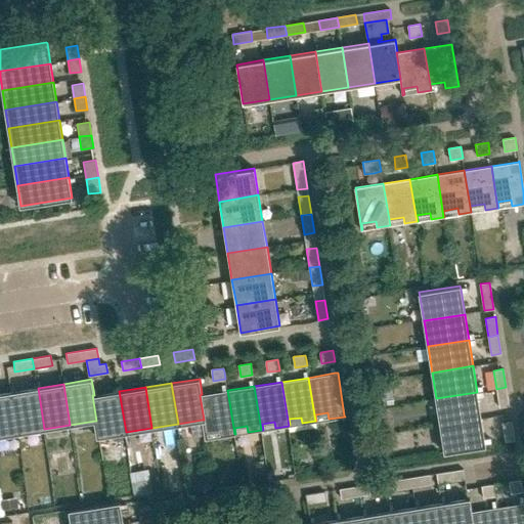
[(506,387),(496,389),(499,407),(509,406),(506,387)]
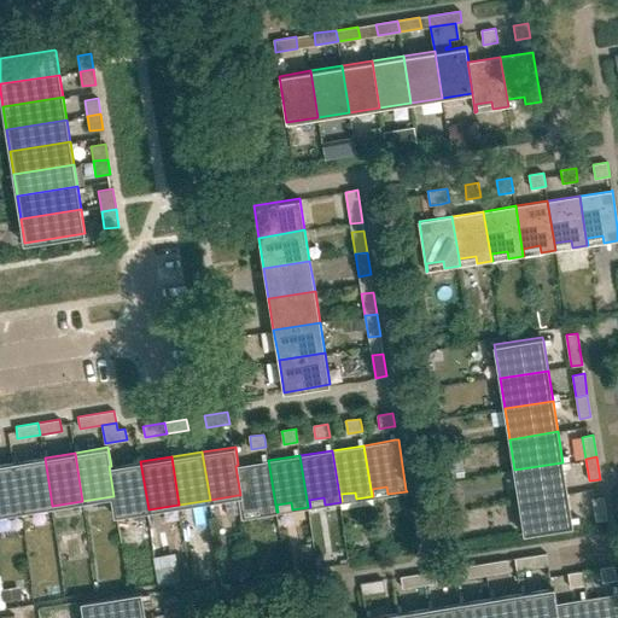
[(45,458),(13,462),(22,511),(52,506),(45,458)]
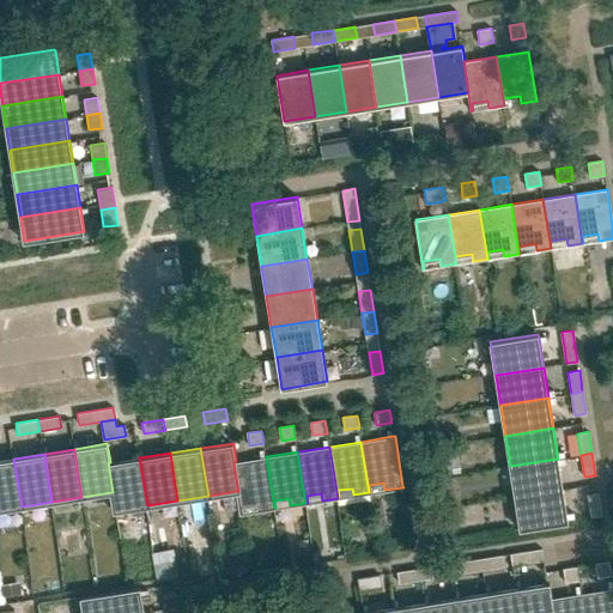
[(236,461),(234,462),(238,491),(236,491),(240,514),(243,513),(242,505),(258,503),(258,510),(274,508),(266,456),(236,461)]
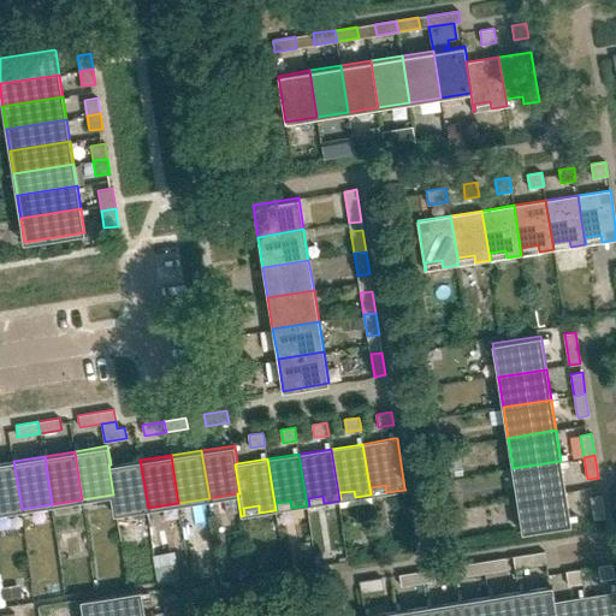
[(111,465),(108,465),(113,495),(112,495),(114,514),(148,508),(140,460),(111,465)]
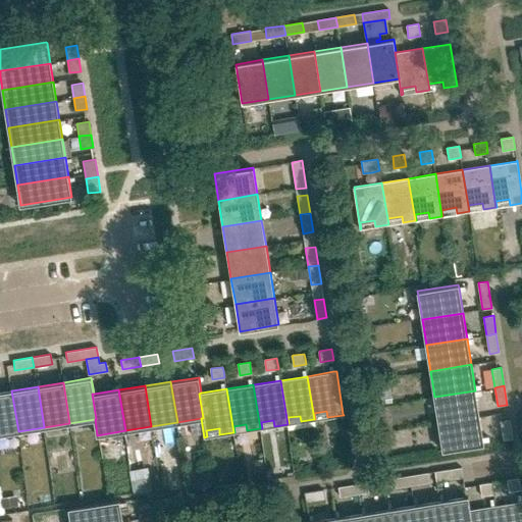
[(0,392),(0,433),(18,431),(11,390),(0,392)]
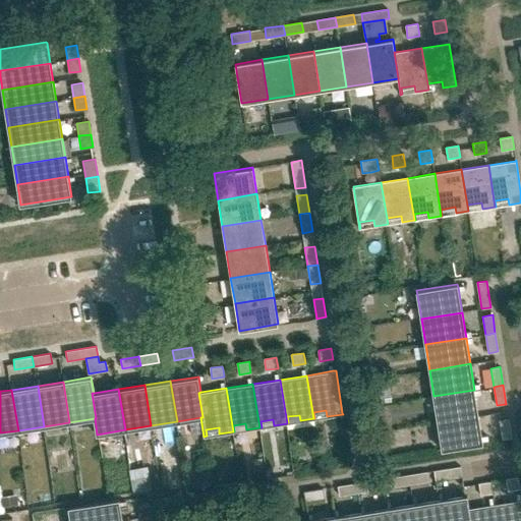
[(474,390),(433,396),(438,422),(478,415),(474,390)]
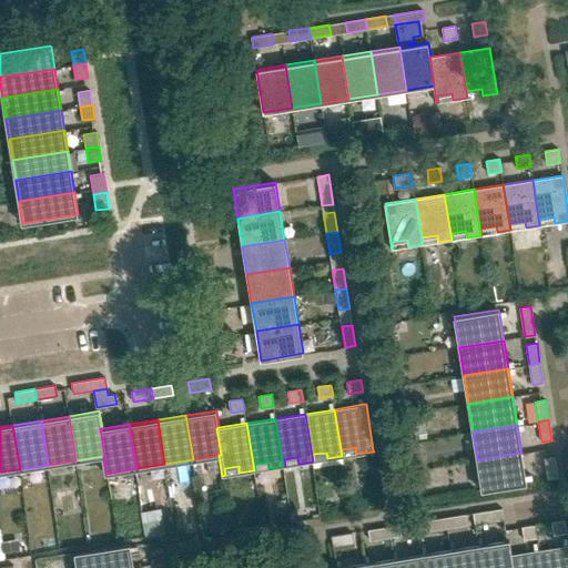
[(521,453),(477,460),(482,489),(482,490),(526,484),(526,483),(521,453)]
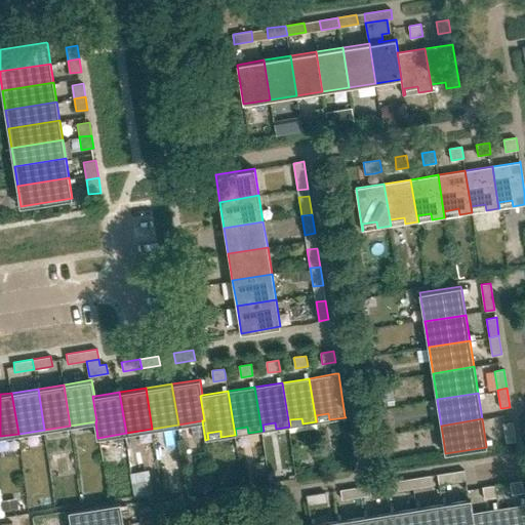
[(506,442),(515,441),(513,421),(502,423),(506,442)]
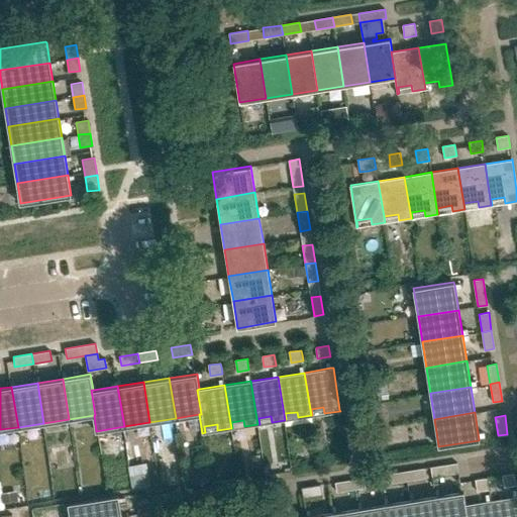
[(432,477),(458,473),(456,462),(430,468),(432,477)]
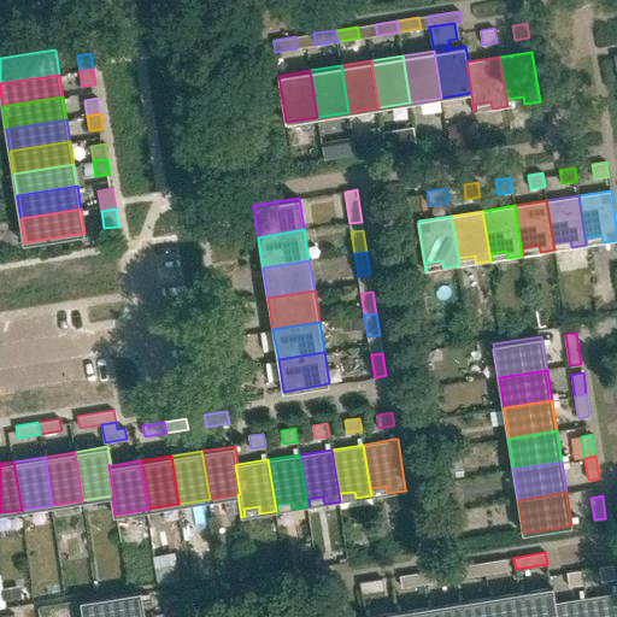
[(482,563),(485,574),(506,570),(504,559),(482,563)]
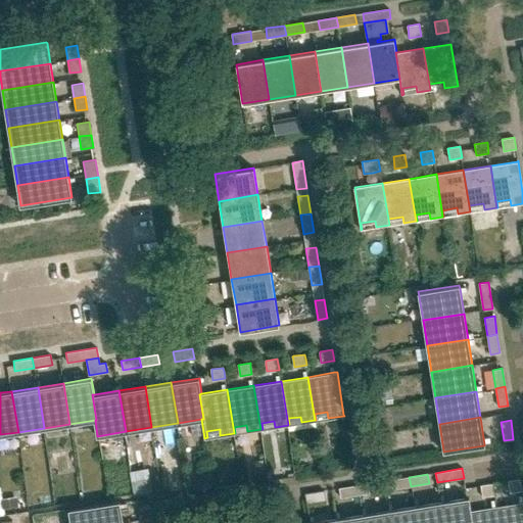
[(149,477),(131,481),(134,494),(152,491),(149,477)]
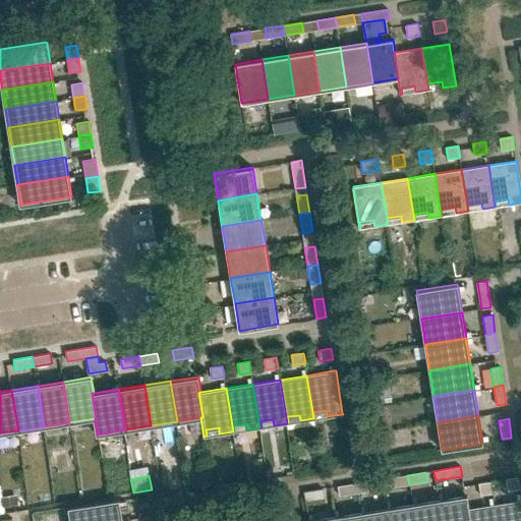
[(391,487),(409,484),(407,475),(389,478),(391,487)]
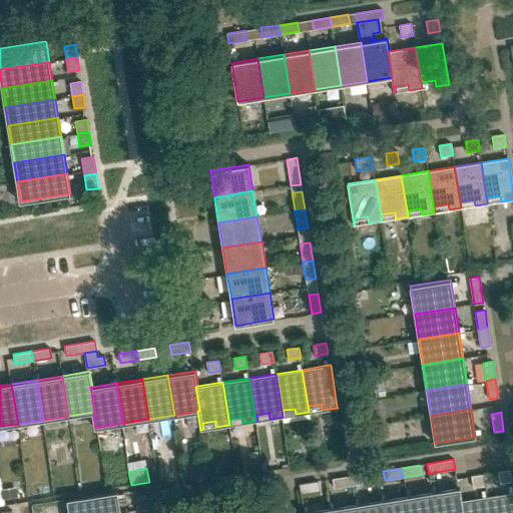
[(500,483),(512,481),(510,470),(498,472),(500,483)]
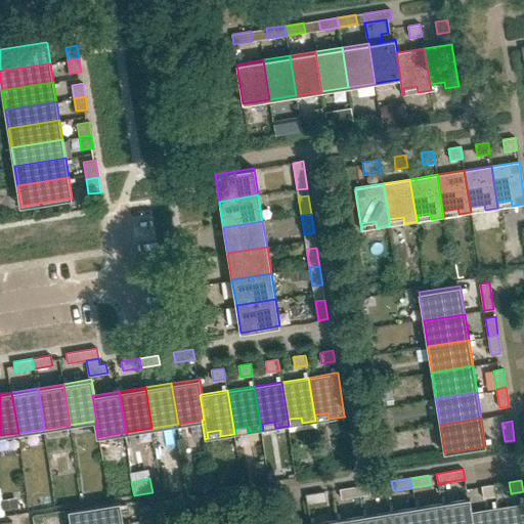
[(358,486),(359,495),(378,492),(377,483),(358,486)]
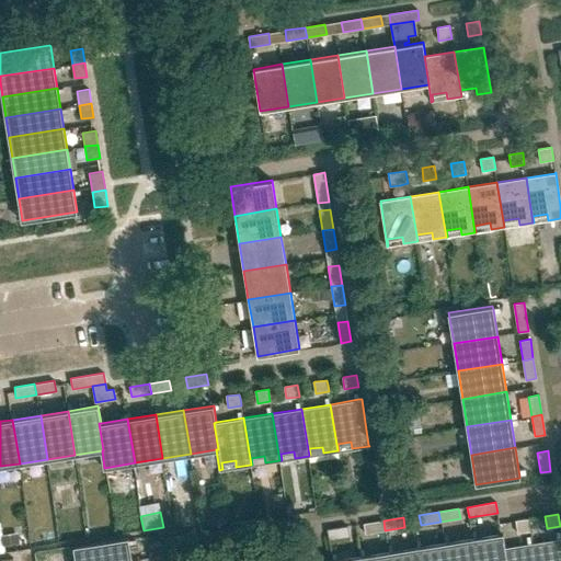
[(517,534),(529,531),(528,518),(515,521),(517,534)]
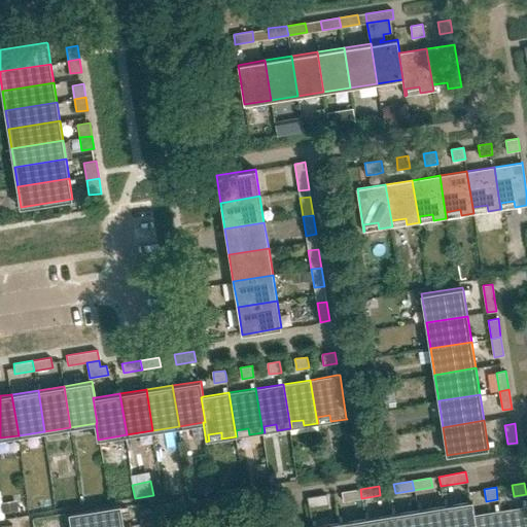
[(343,501),(361,498),(360,489),(342,492),(343,501)]
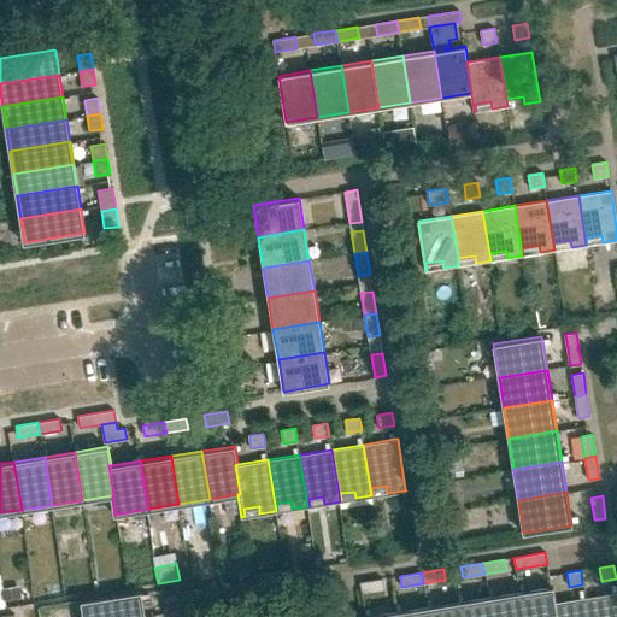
[(362,593),(383,591),(382,579),(360,582),(362,593)]
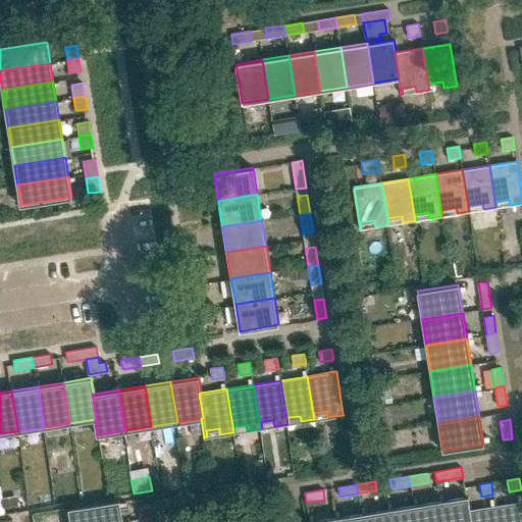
[(468,497),(439,501),(442,521),(470,521),(468,510),(470,510),(468,497)]
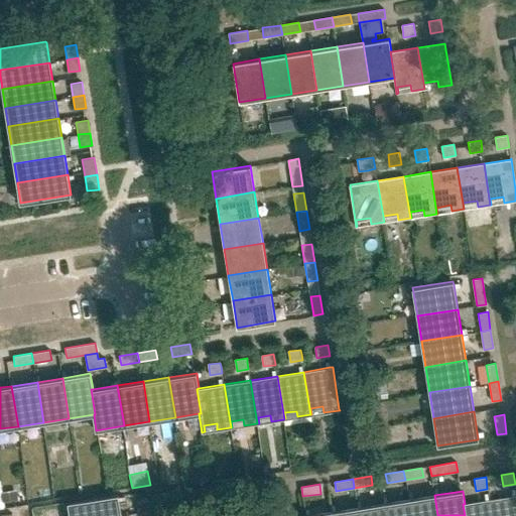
[(69,503),(68,503),(69,504),(70,515),(116,515),(121,515),(118,496),(118,495),(69,503)]
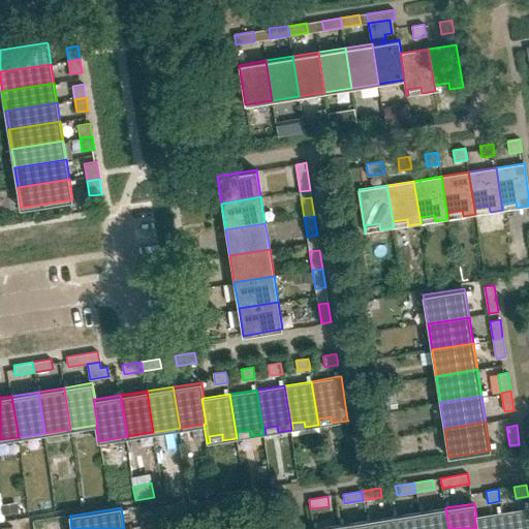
[(448,528),(445,507),(419,511),(422,528),(448,528)]
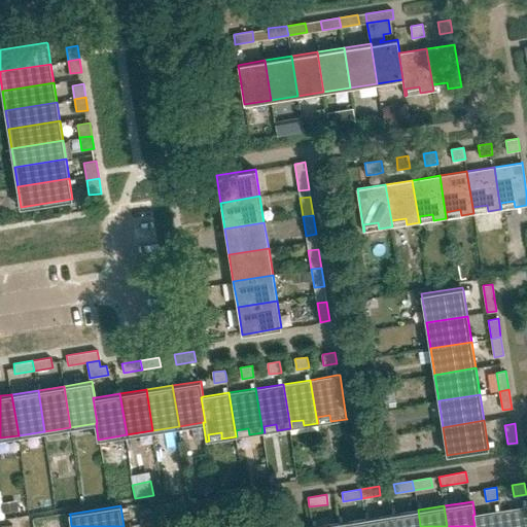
[(526,526),(526,505),(500,511),(502,526),(526,526)]
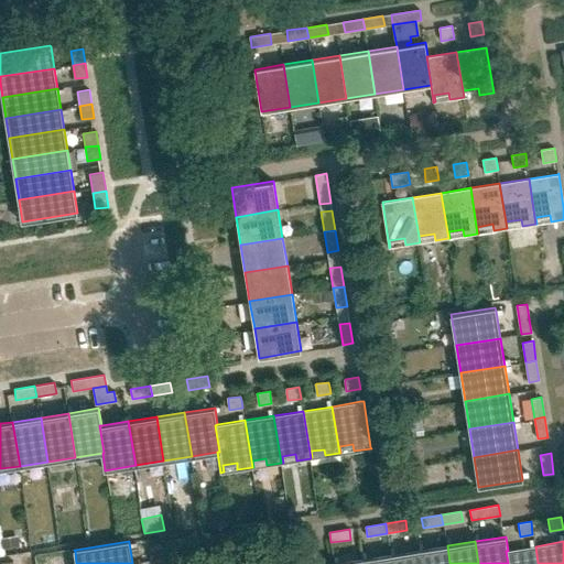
[(151,560),(164,557),(162,544),(149,545),(151,560)]
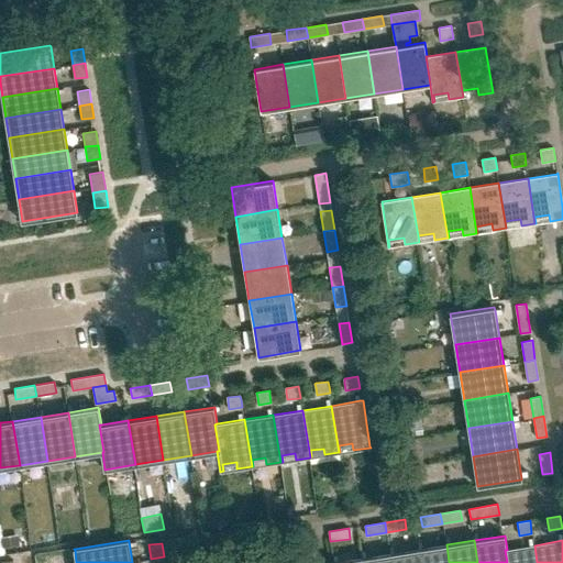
[(449,562),(446,544),(418,549),(420,562),(449,562)]
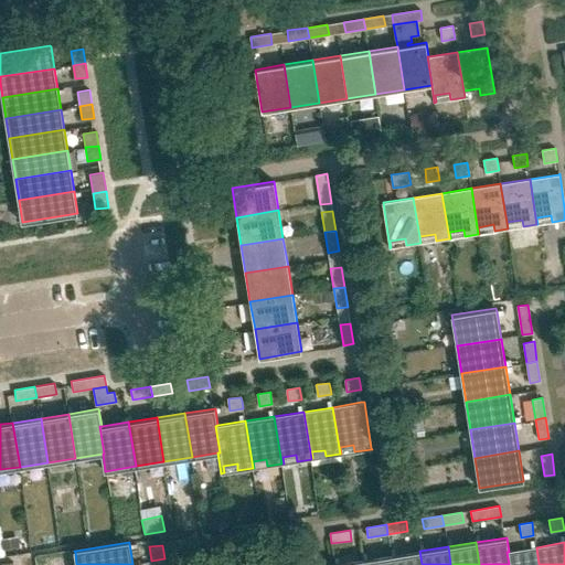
[(509,552),(507,552),(509,564),(539,564),(536,547),(509,552)]
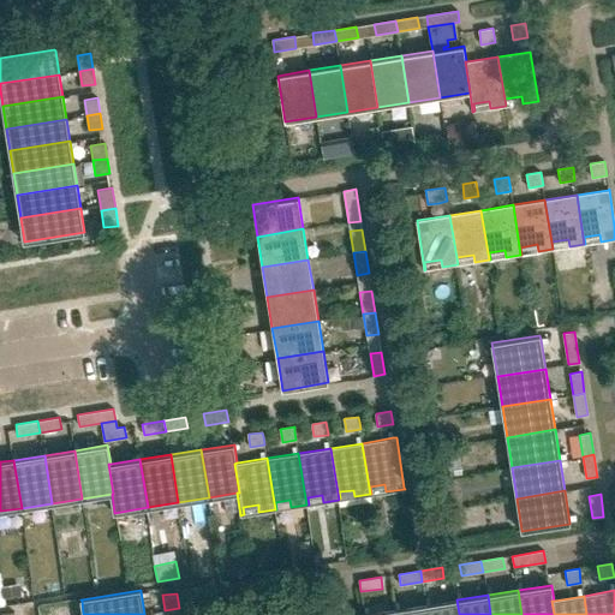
[(459,614),(457,599),(427,604),(428,614),(459,614)]
